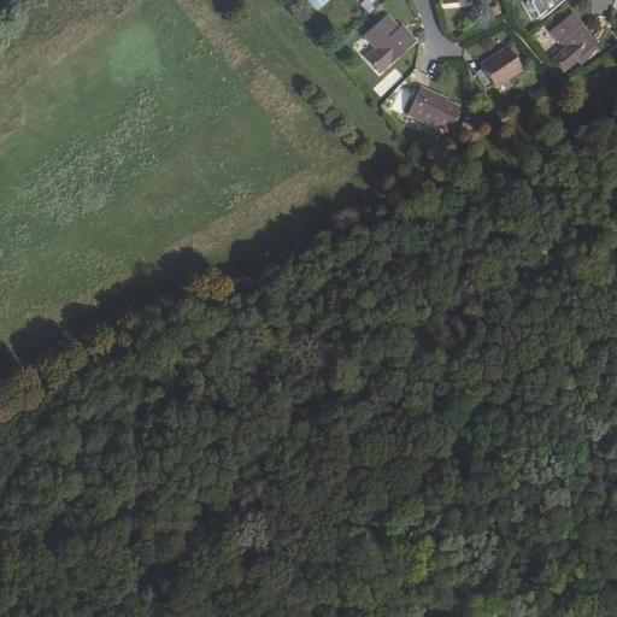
[(542,0),(540,1),(540,0),(530,0),(529,4),(538,18),(550,12),(547,9),(542,0)]
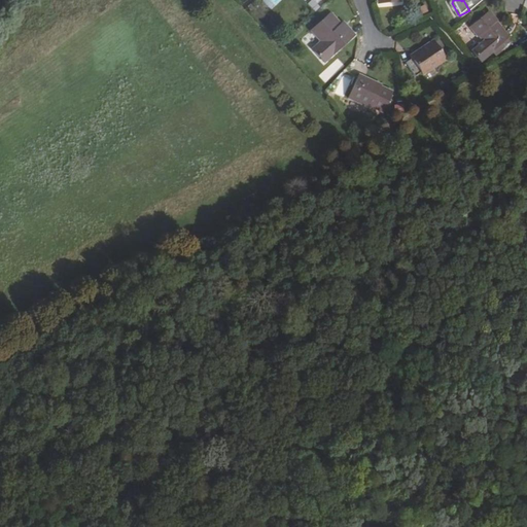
[(495,51),(497,55),(508,45),(504,41),(507,38),(508,37),(503,31),(501,32),(492,22),(494,21),(496,20),(489,11),(469,28),(477,36),(478,35),(482,41),(491,51),(493,49),(495,51)]
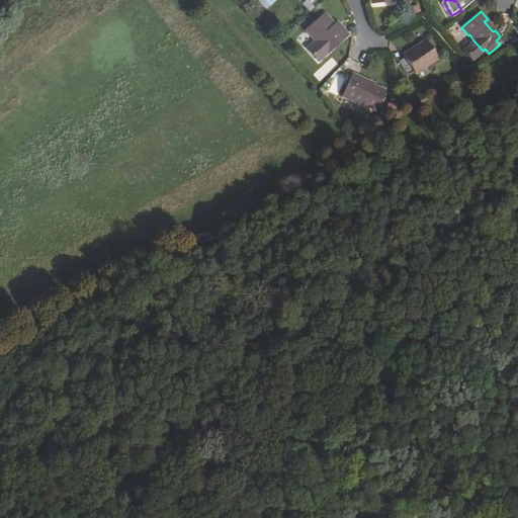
[(491,20),(498,30),(510,21),(503,11),(491,20)]
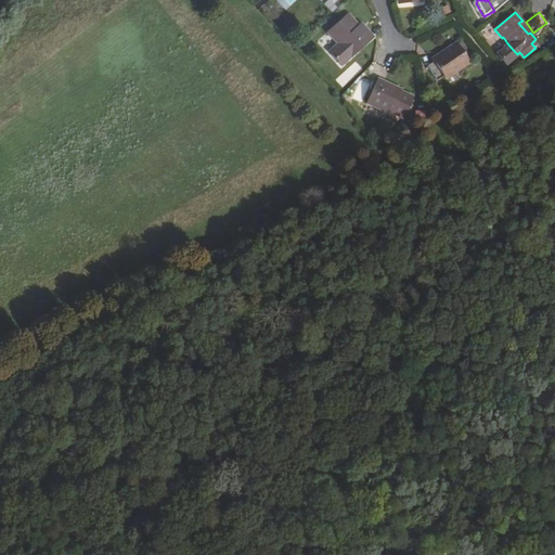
[(348,14),(327,31),(338,43),(340,47),(331,55),(341,66),(373,37),(366,29),(363,31),(358,25),(348,14)]
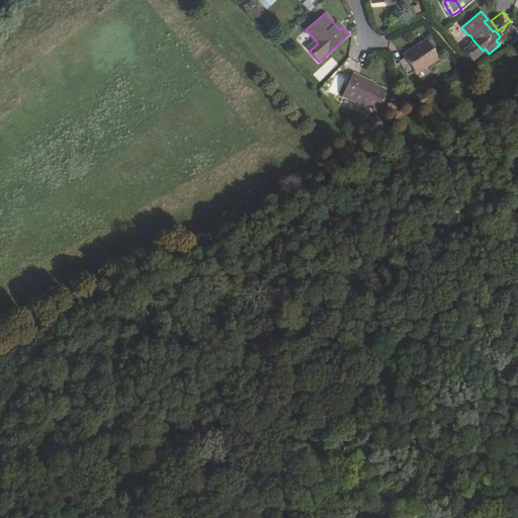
[(486,20),(484,21),(493,31),(495,30),(486,20)]
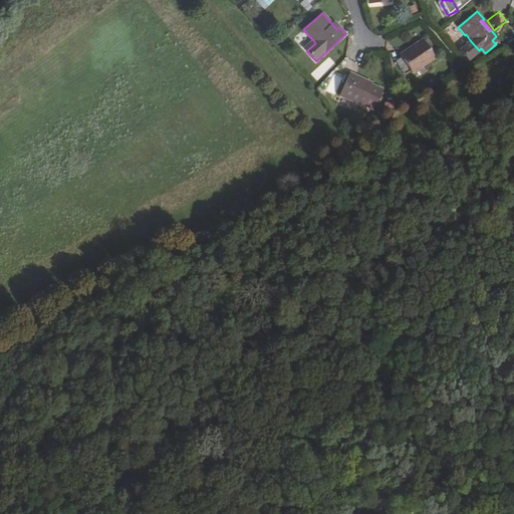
[(315,43),(313,40),(304,48),(306,51),(315,43)]
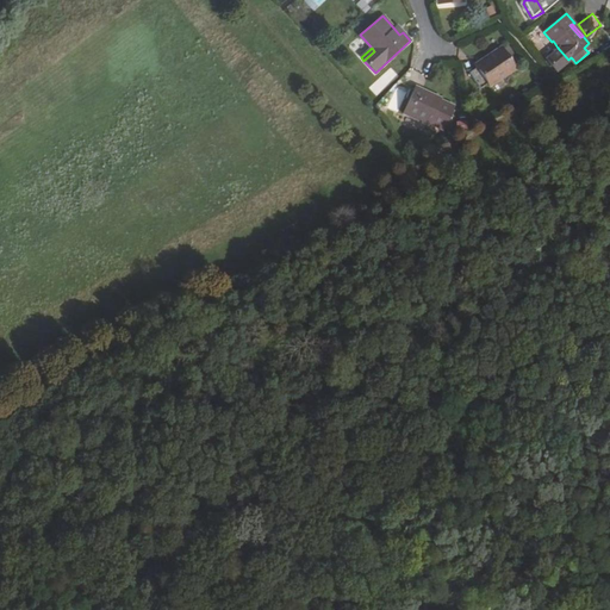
[(475,64),(477,68),(468,73),(479,89),(487,83),(490,86),(515,69),(500,48),(475,64)]
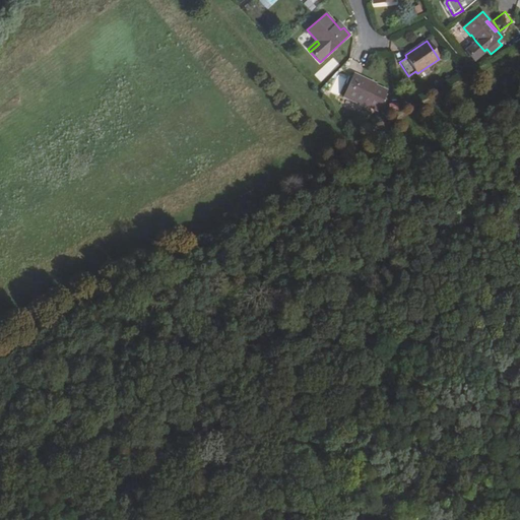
[(484,51),(475,41),(463,51),(473,63),(489,51),(486,49),(484,51)]
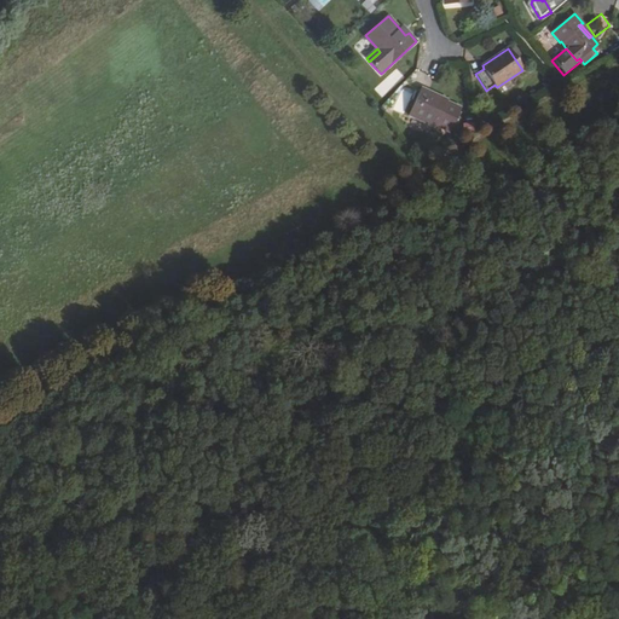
[(450,132),(460,109),(446,103),(441,100),(443,98),(421,88),(409,116),(435,127),(435,126),(450,132)]
